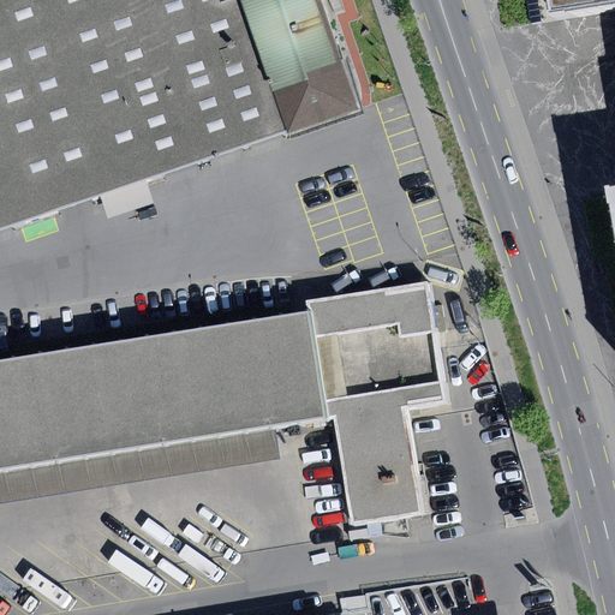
[(0,0),(0,230),(288,132),(240,0),(0,0)]
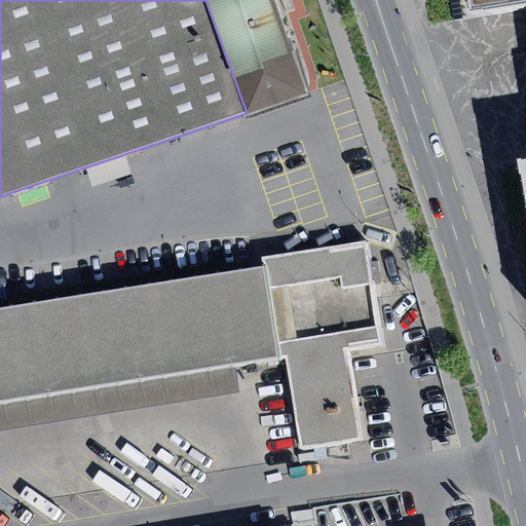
[(275,0),(205,0),(247,113),(249,119),(310,97),(275,0)]
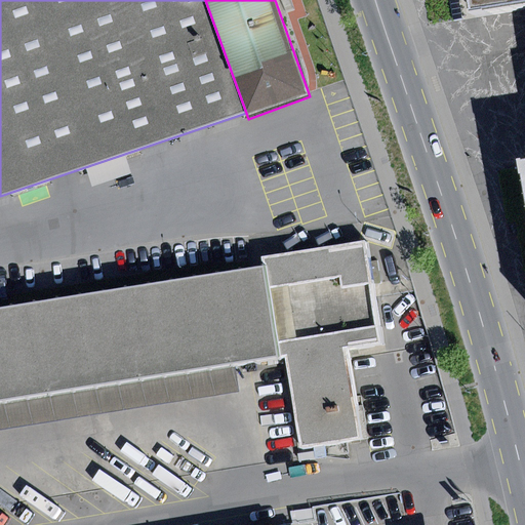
[(524,0),(473,0),(476,21),(524,12),(524,0)]
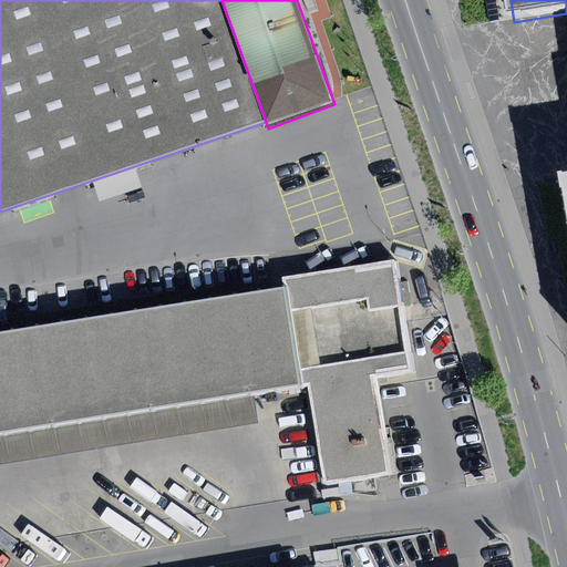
[(281,277),(282,287),(299,387),(308,384),(323,484),(390,473),(374,379),(414,372),(395,258),(281,277)]
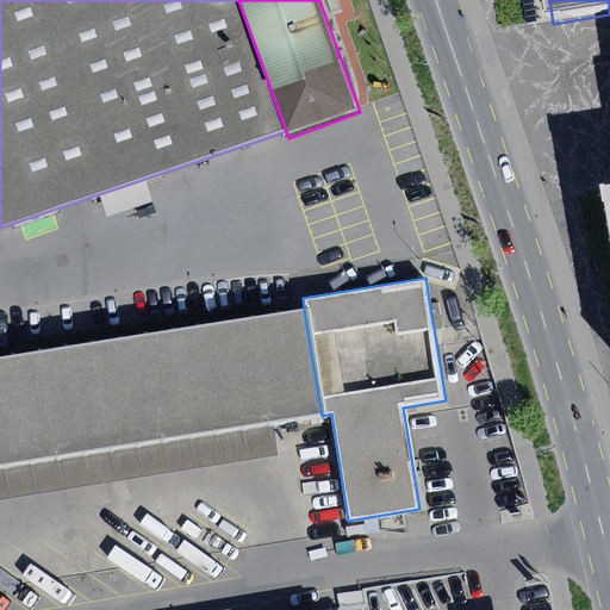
[(0,467),(273,424),(322,416),(304,309),(0,356),(0,467)]
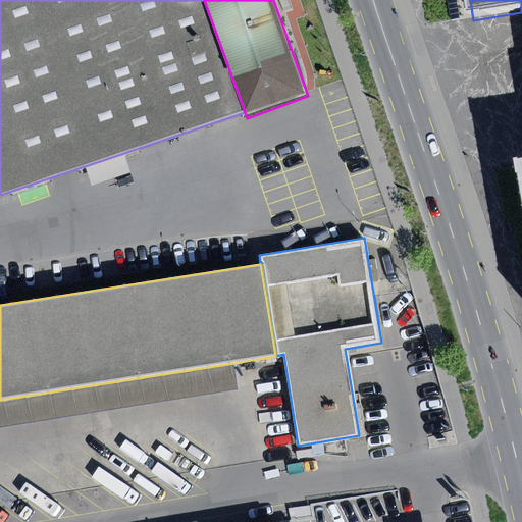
[(233,363),(0,400),(0,427),(238,389),(233,363)]
